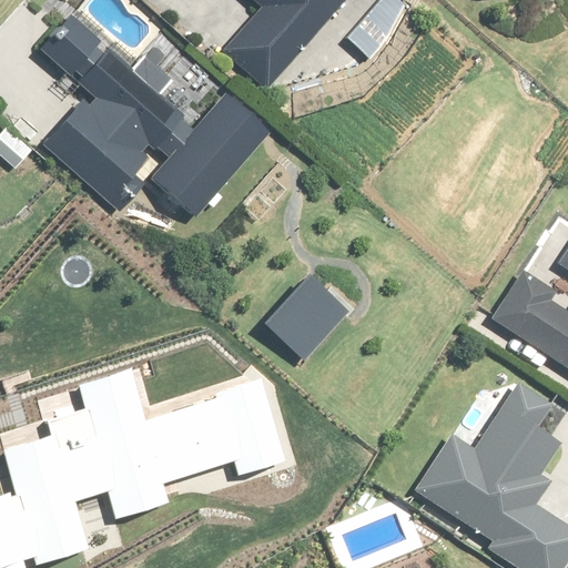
[(253,0),(263,8),(223,52),(267,92),(350,0),(253,0)]
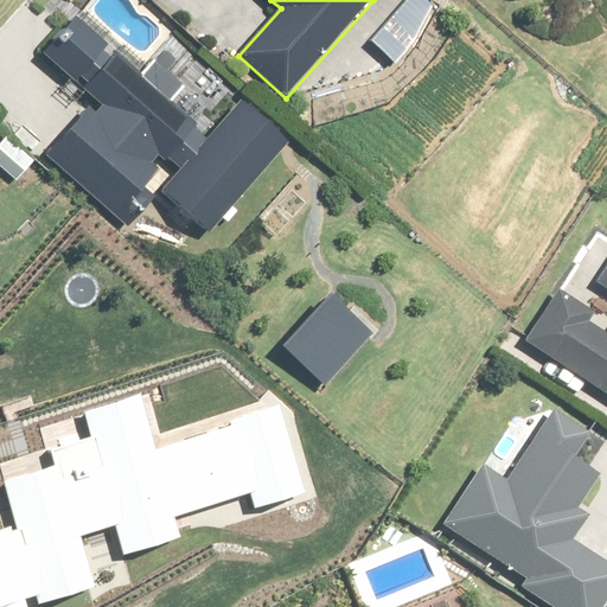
[(436,2),(430,0),(413,0),(402,20),(420,30),(436,2)]
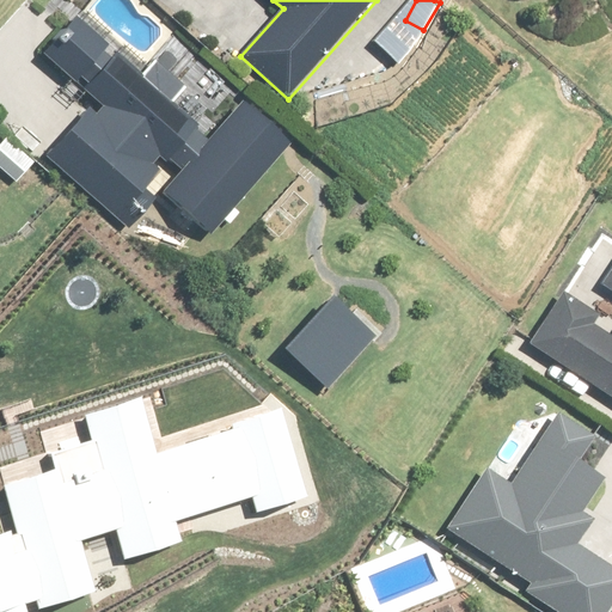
[(142,219),(158,201),(146,191),(171,163),(182,172),(163,196),(213,239),(297,139),(246,96),(208,141),(197,132),(200,128),(171,104),(187,86),(159,63),(144,80),(77,24),(68,32),(63,28),(47,48),(53,53),(48,59),(99,102),(50,160),(122,220),(130,209),(142,219)]
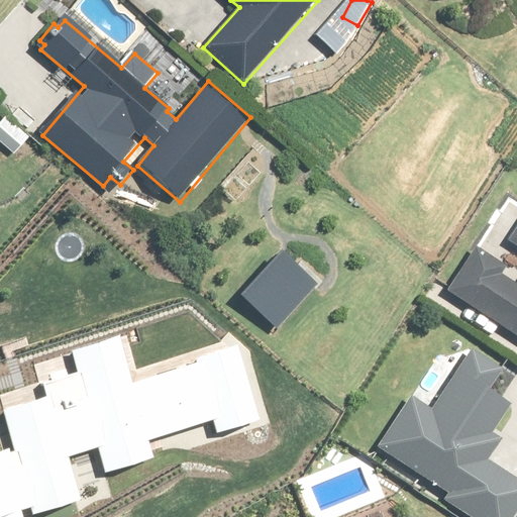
[(516,334),(516,233),(511,243),(516,246),(516,283),(504,275),(507,270),(474,248),(447,290),(516,334)]
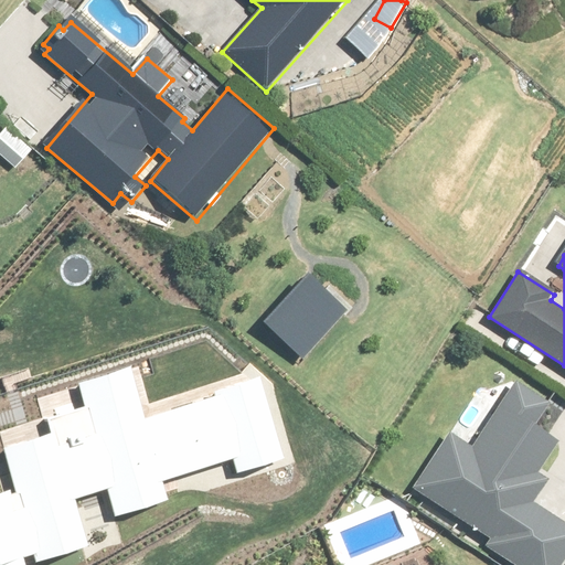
[(304,359),(348,310),(308,274),(263,322),(304,359)]
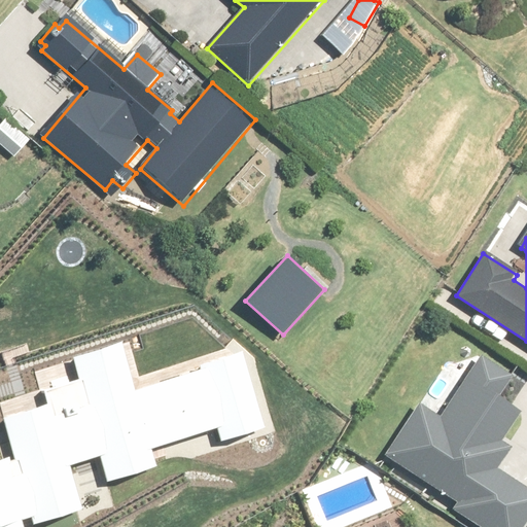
[(222,443),(266,428),(241,353),(201,366),(202,370),(136,392),(119,343),(73,358),(80,379),(43,391),(47,405),(1,420),(13,456),(0,460),(0,526),(24,526),(22,520),(33,516),(36,523),(83,507),(69,466),(100,456),(109,482),(157,465),(151,449),(216,427),(222,443)]
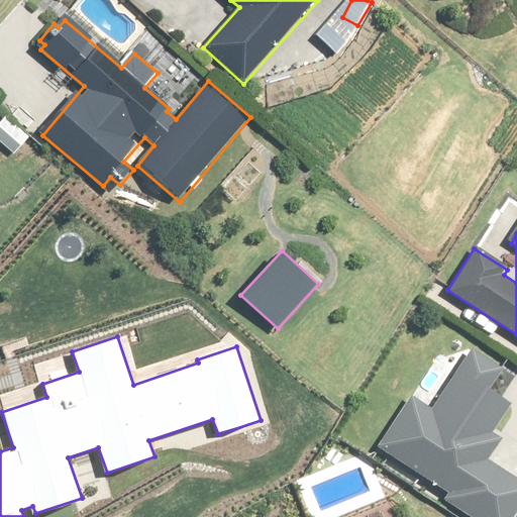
[(511,516),(516,509),(516,477),(490,458),(503,439),(494,432),(513,404),(489,388),(503,368),(475,348),(433,408),(413,395),(375,450),(472,516),(511,516)]
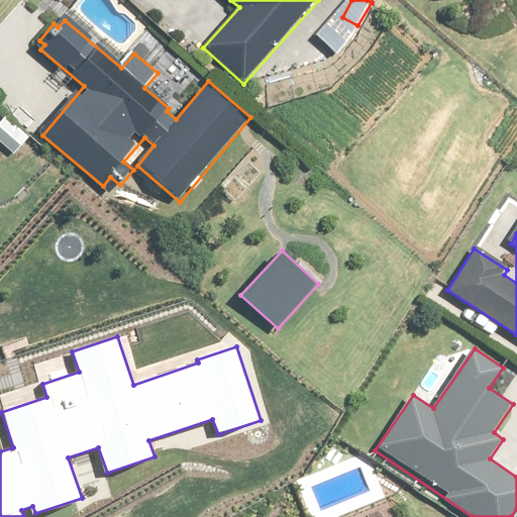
All buildings are outlined.
